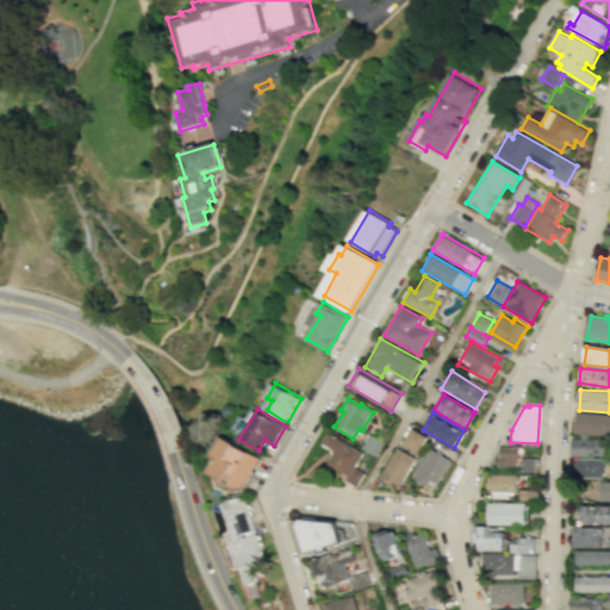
[(609,415),(578,412),(576,434),(609,436),(609,415)]
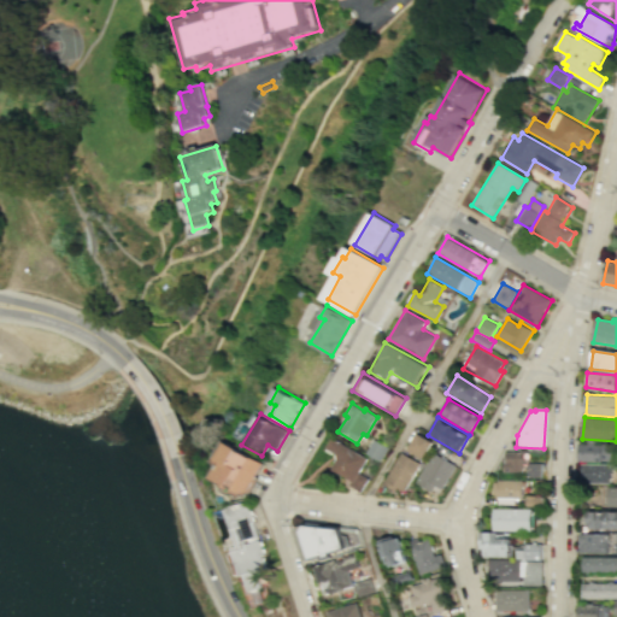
[(422,459),(432,442),(417,434),(407,451),(422,459)]
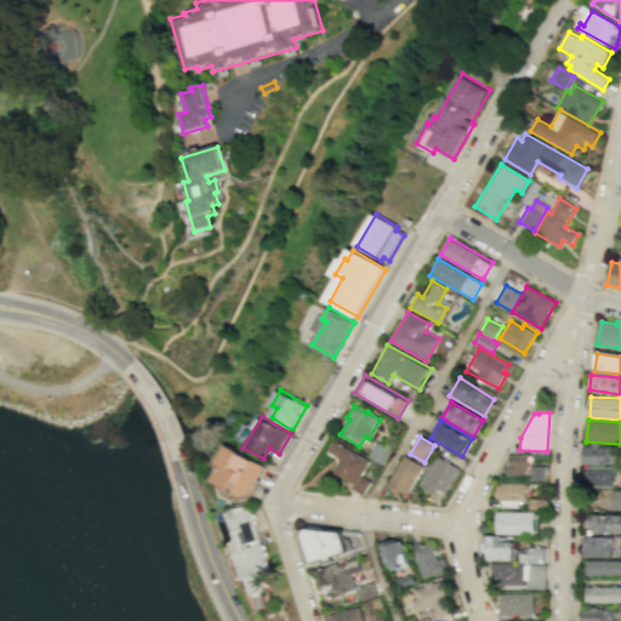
[(328,451),(341,459),(332,473),(354,485),(352,489),(364,495),(371,480),(362,476),(371,459),(335,438),(328,451)]
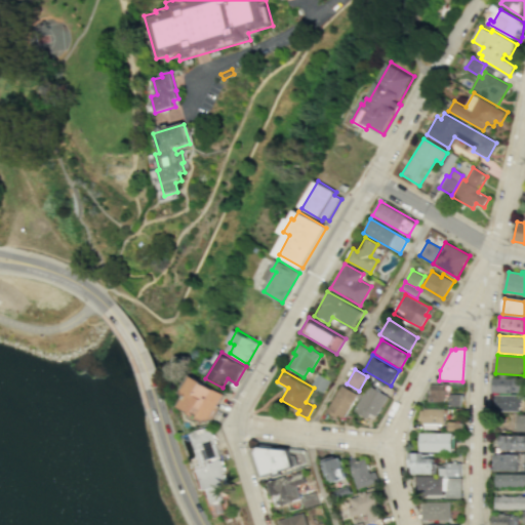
[(229,394),(192,371),(182,389),(191,394),(183,407),(207,421),(209,418),(213,420),(229,394)]
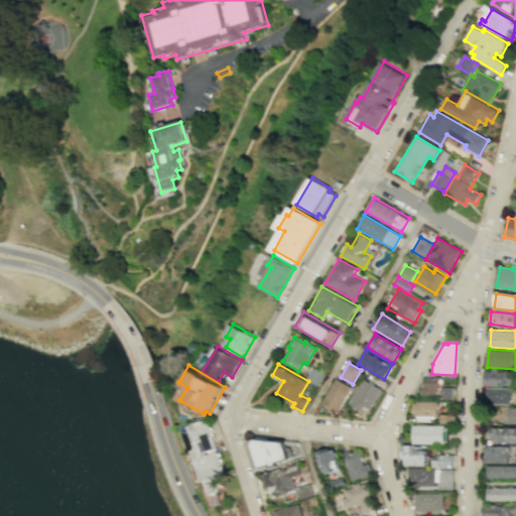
[(305,379),(318,386),(325,375),(312,368),(305,379)]
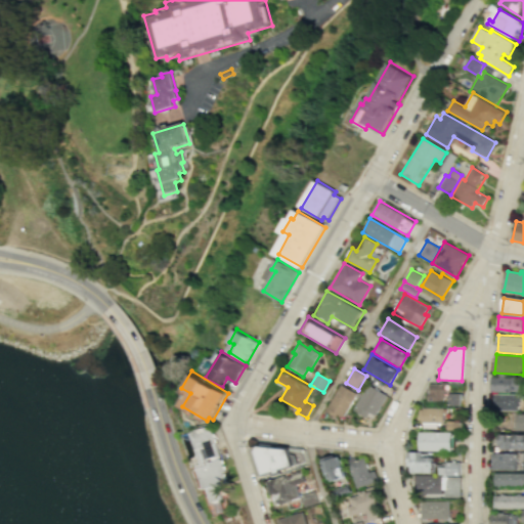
[(491,392),(523,392),(523,377),(491,377),(491,392)]
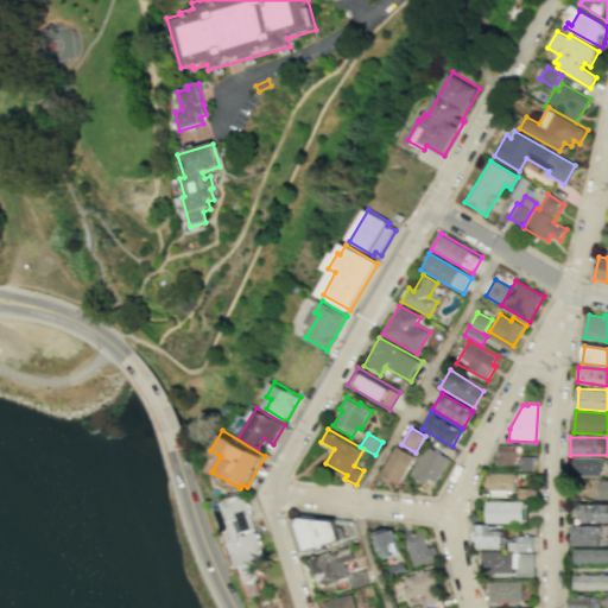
[(396,445),(416,456),(399,486),(392,482),(391,485),(378,477),(396,445)]
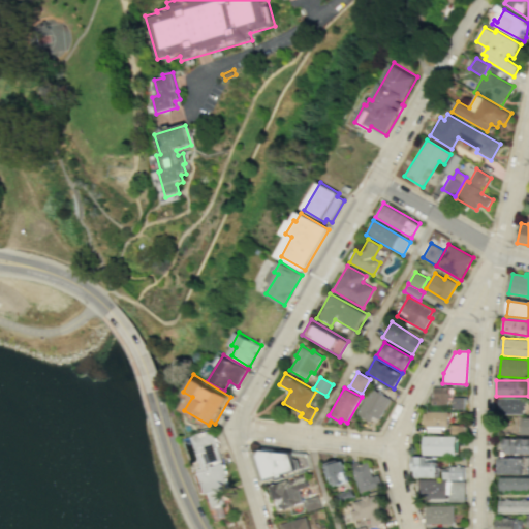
[(355,415),(369,424),(373,416),(379,419),(392,399),(372,387),(355,415)]
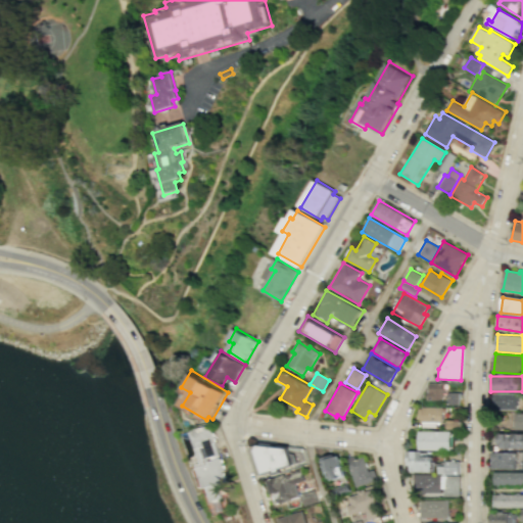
[(426,401),(444,400),(444,394),(446,394),(445,384),(430,384),(430,391),(426,391),(426,401)]
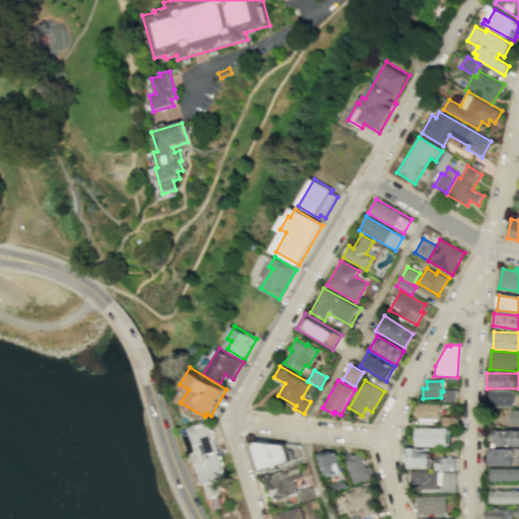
[(444,402),(456,402),(456,389),(444,389),(444,402)]
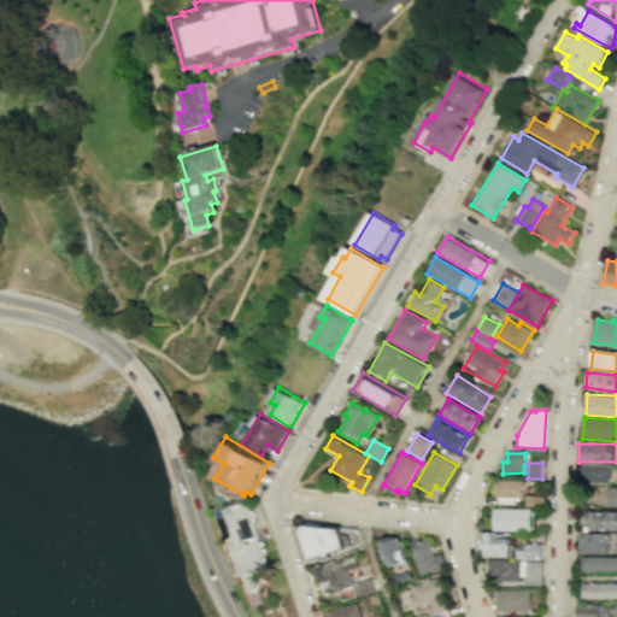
[(581,464),(581,483),(610,483),(610,464),(581,464)]
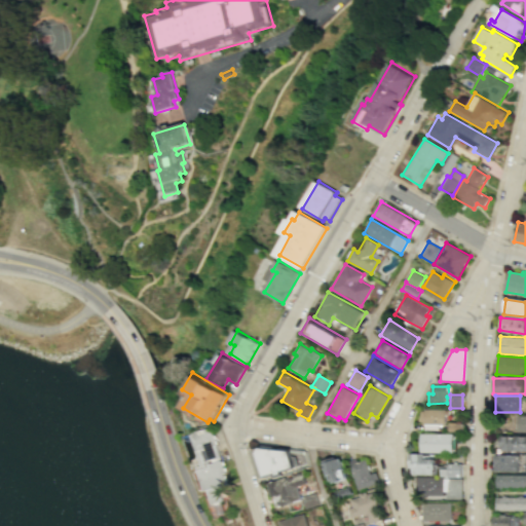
[(420,411),(420,424),(445,425),(446,410),(424,410),(424,411),(420,411)]
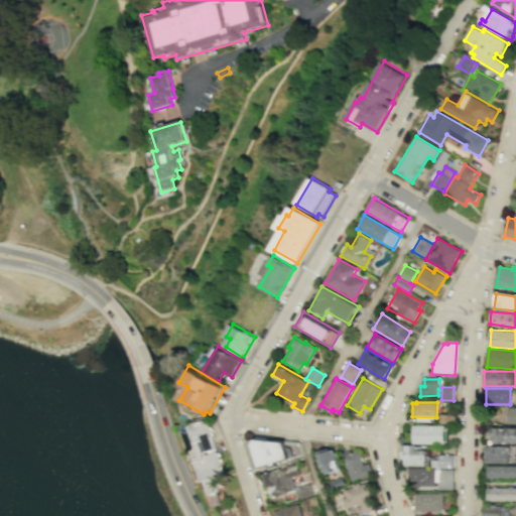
[(507,423),(515,423),(515,406),(507,407),(507,423)]
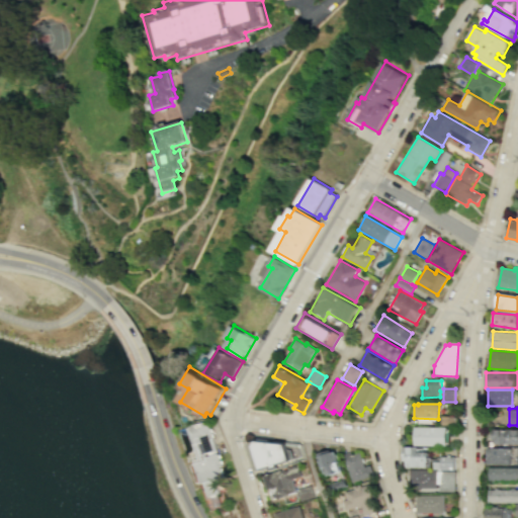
[(442,417),(442,425),(457,425),(457,417),(442,417)]
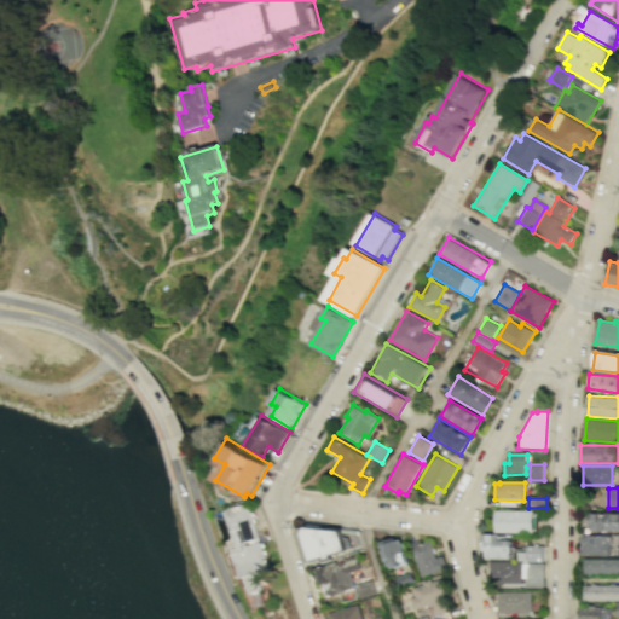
[(230,512),(243,550),(230,554),(238,579),(247,579),(252,594),(264,590),(259,573),(268,570),(264,557),(267,556),(250,505),(230,512)]
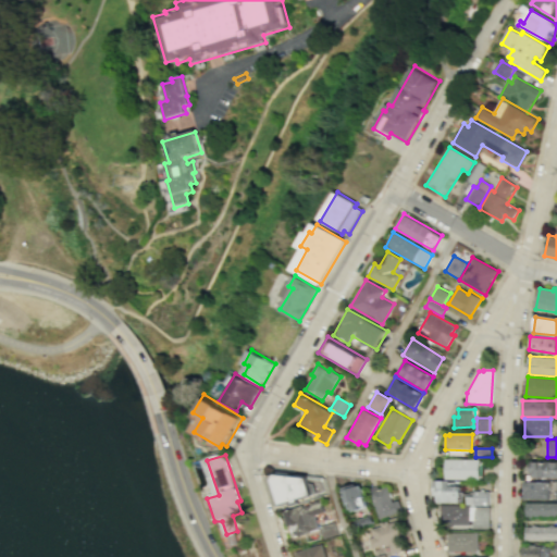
[(447,459),(447,480),(482,480),(482,459),(447,459)]
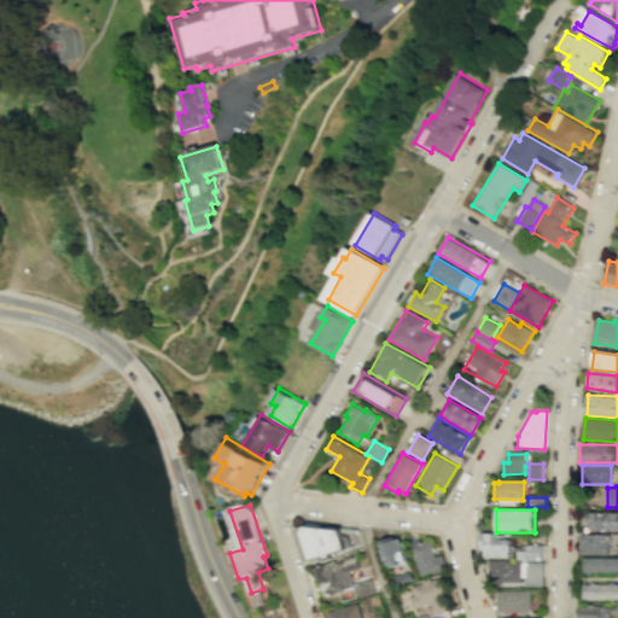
[(617,512),(587,512),(587,525),(589,525),(589,529),(617,529),(617,512)]
